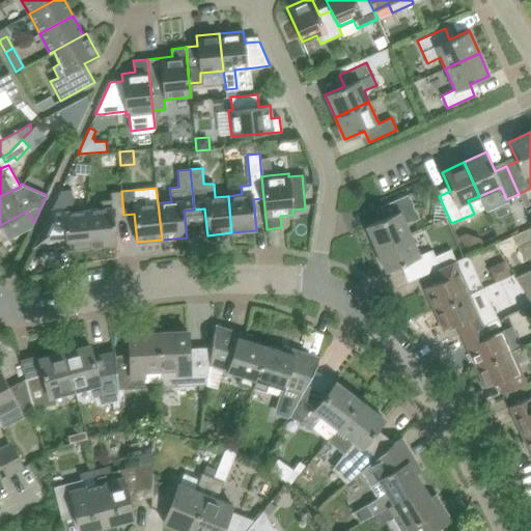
[(60,190),(34,246),(53,244),(53,238),(65,236),(66,249),(91,247),(87,210),(74,211),(72,189),(60,190)]
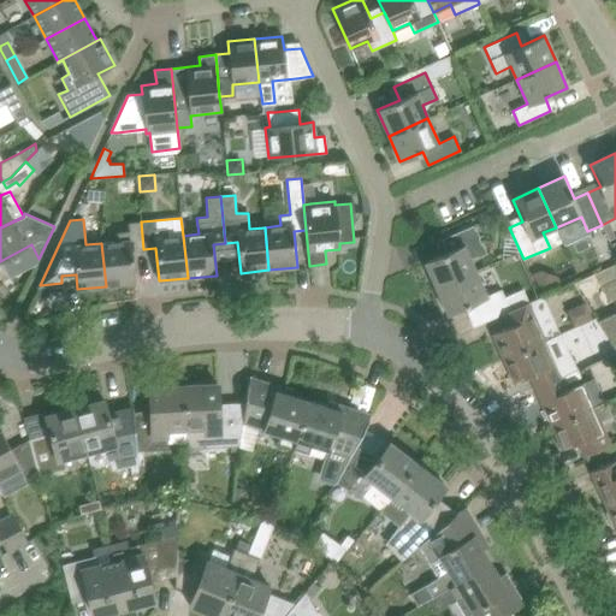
[(117,242),(101,243),(106,286),(135,284),(131,250),(143,249),(141,221),(128,223),(129,231),(117,232),(117,242)]
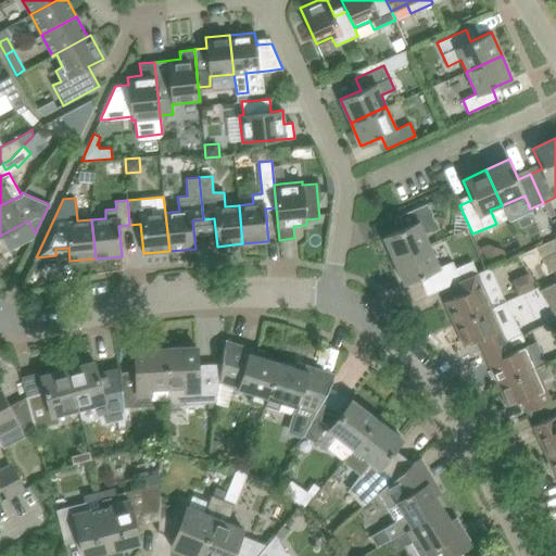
[(382,237),(393,260),(429,244),(425,234),(438,228),(427,203),(397,216),(403,227),(382,237)]
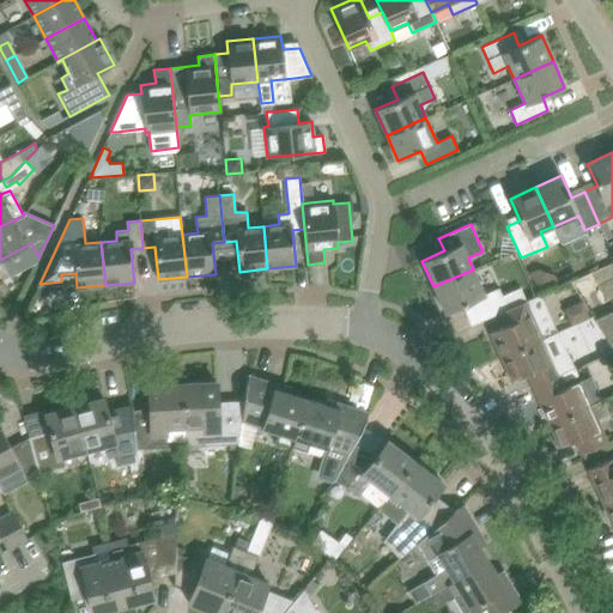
[(473,269),(434,286),(445,313),(468,303),(477,323),(499,313),(508,309),(498,287),(484,295),(473,269)]
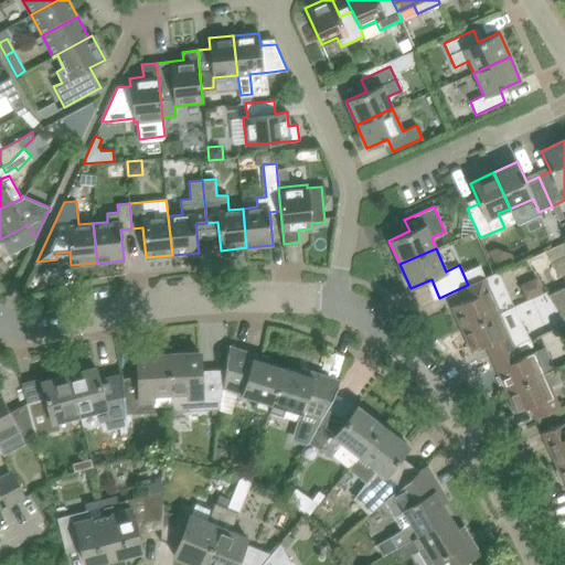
[(468,285),(460,288),(466,300),(451,307),(461,329),(500,311),(514,306),(499,272),(480,279),(468,285)]
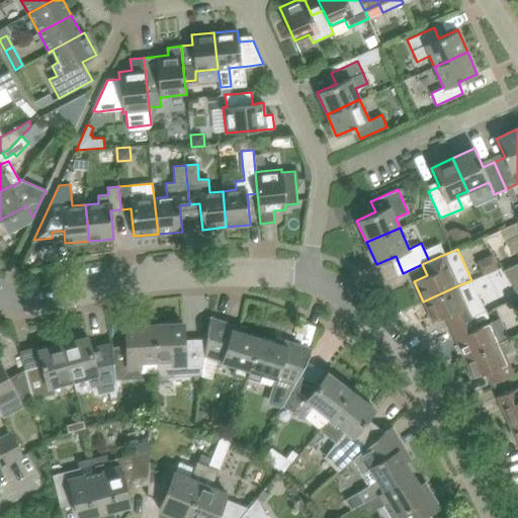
[(517,263),(502,270),(517,295),(517,263)]
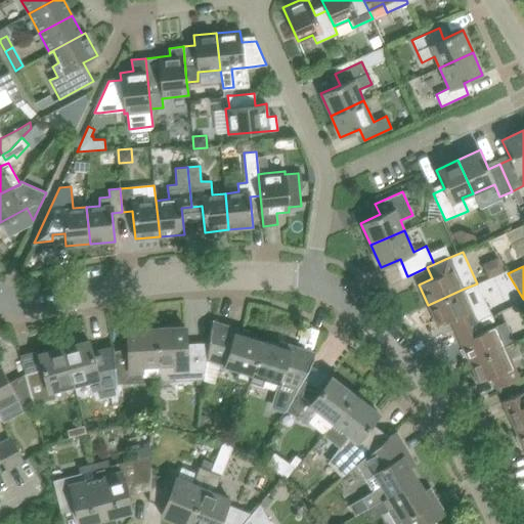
[(464,289),(428,305),(437,325),(450,320),(454,331),(478,320),(491,314),(486,303),(473,309),(464,289)]
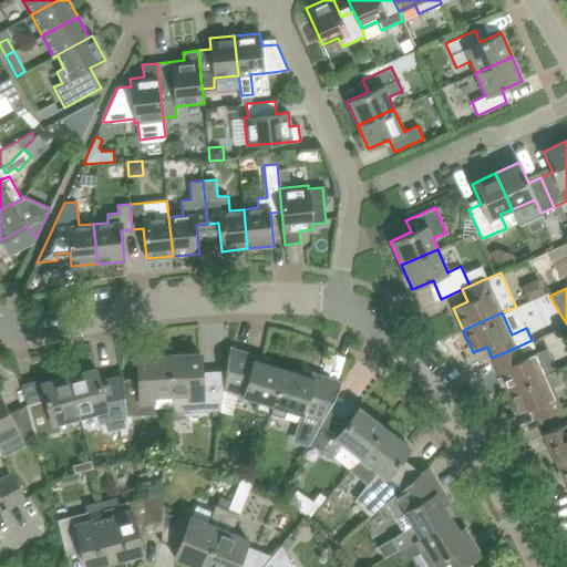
[(517,347),(492,358),(507,392),(546,374),(536,352),(522,359),(521,354),(535,348),(532,340),(517,347)]
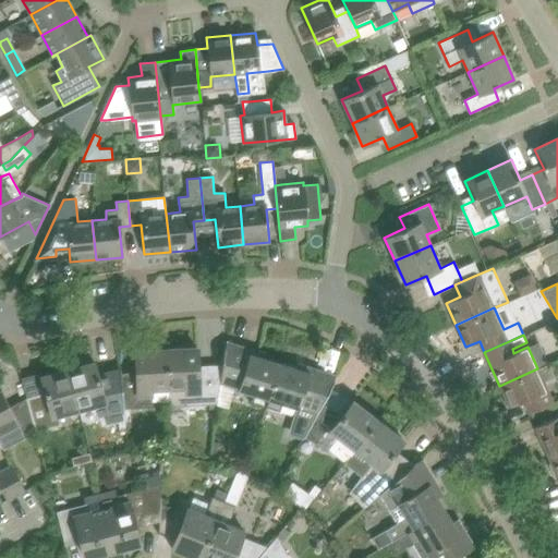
[(221,366),(219,383),(254,393),(252,402),(265,407),(278,363),(264,358),(265,352),(227,340),(223,350),(221,366)]
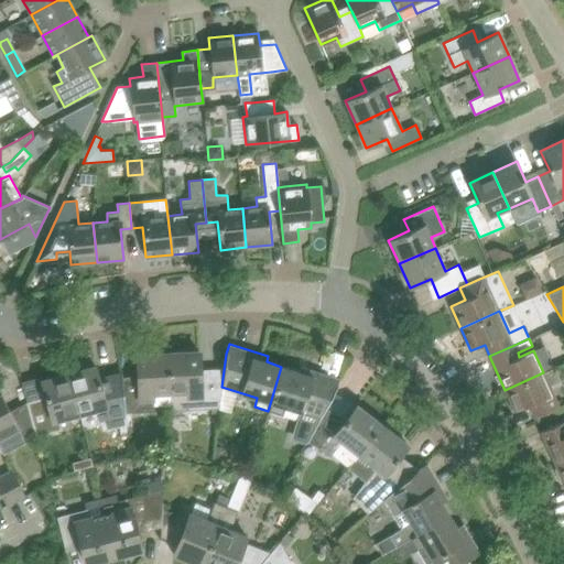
[(199,351),(166,354),(169,391),(170,391),(171,410),(188,409),(213,408),(210,426),(219,425),(218,408),(221,387),(224,370),(201,371),(199,351)]
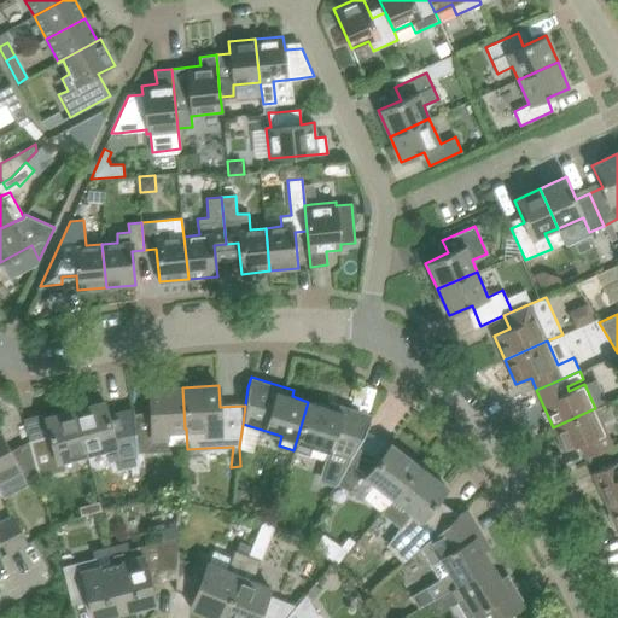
[(151,409),(134,413),(138,465),(144,464),(144,453),(168,452),(167,430),(185,429),(182,388),(150,389),(151,409)]
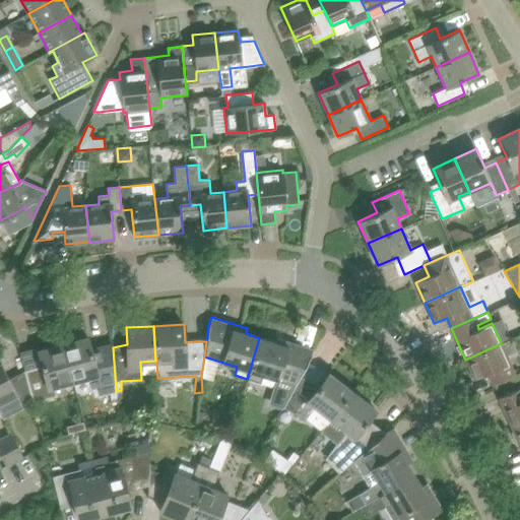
[(87,337),(63,344),(73,382),(76,390),(81,393),(88,391),(89,389),(92,388),(94,395),(110,392),(111,397),(116,396),(116,391),(113,347),(91,352),(87,337)]
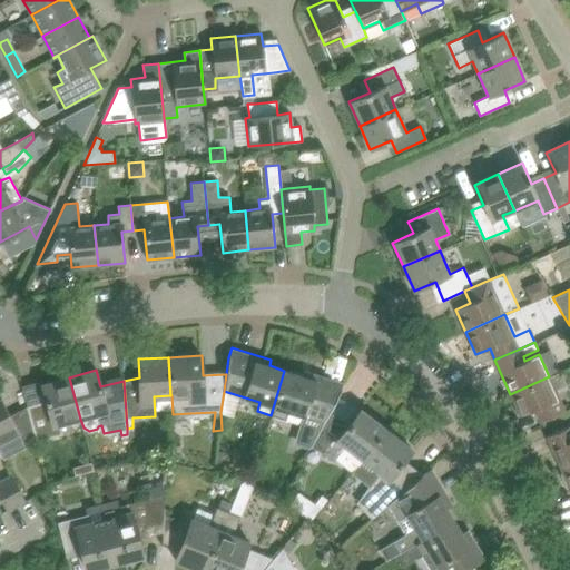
[(284,371),(271,415),(285,420),(287,411),(324,422),(326,420),(341,392),(343,382),(304,370),(302,376),(284,371)]
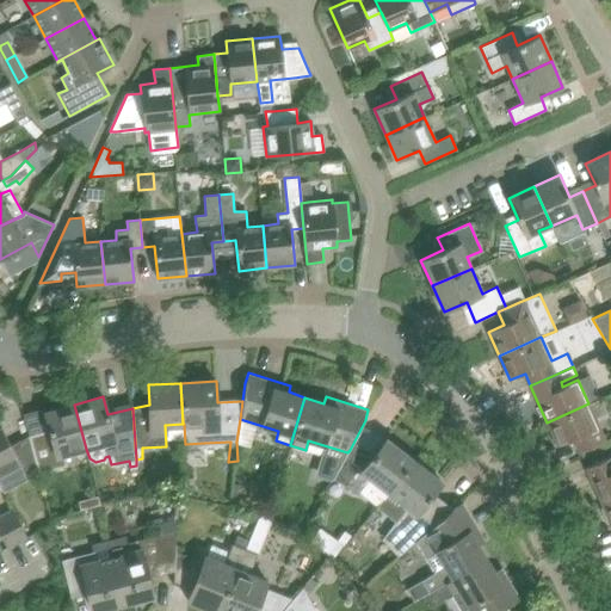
[(600,397),(588,403),(547,423),(557,446),(573,439),(579,452),(605,440),(596,418),(608,412),(600,397)]
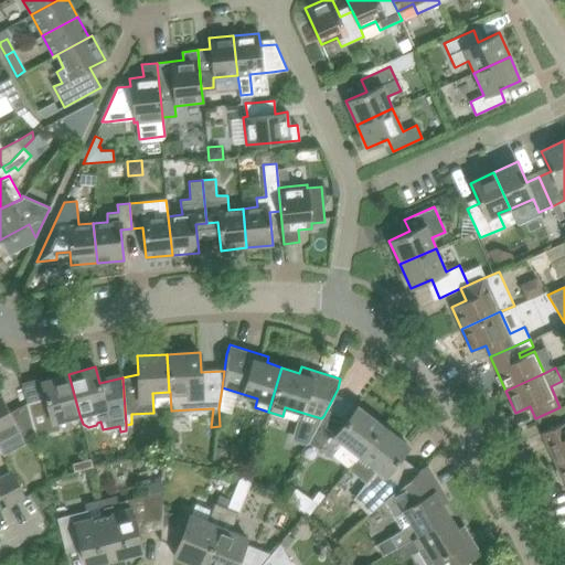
[(46,397),(28,404),(35,436),(36,435),(61,428),(59,420),(80,415),(68,374),(42,382),(46,397)]
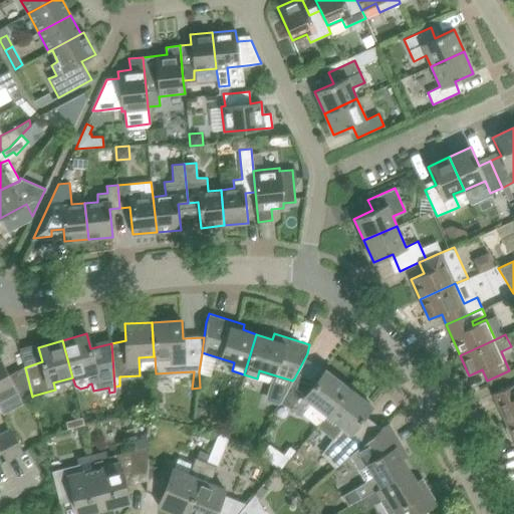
[(1,359),(0,359),(0,400),(18,391),(23,401),(32,397),(25,367),(9,374),(1,359)]
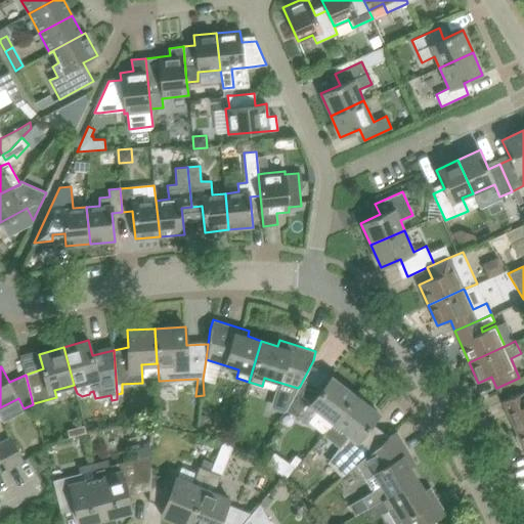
[(300,386),(298,388),(287,410),(307,422),(317,408),(332,421),(352,393),(331,377),(317,395),(300,386)]
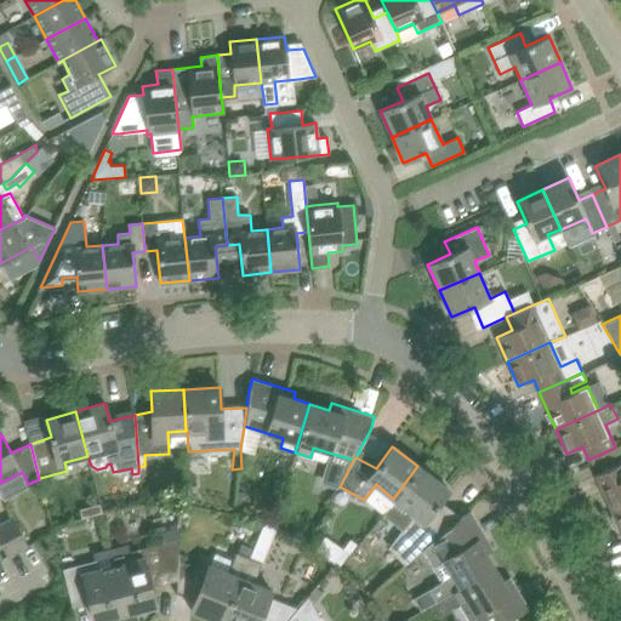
[(620,463),(596,476),(611,513),(620,508),(620,463)]
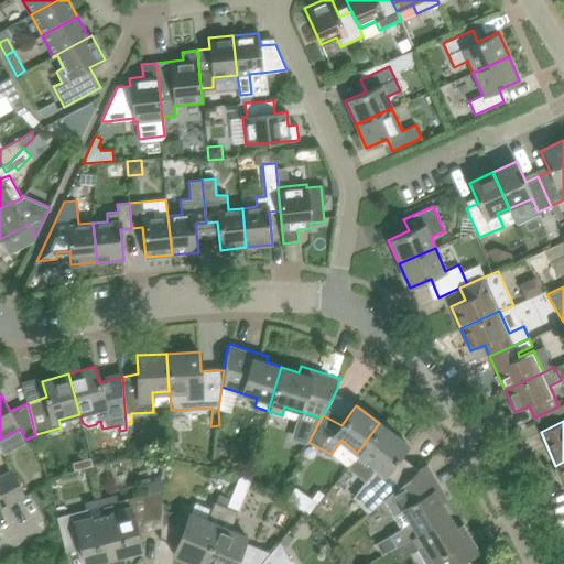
[(379,423),(357,453),(376,466),(351,497),(368,513),(383,500),(392,491),(410,476),(418,469),(400,455),(408,445),(379,423)]
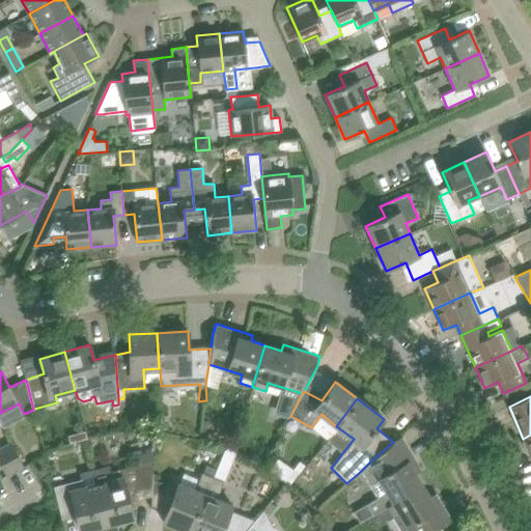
[(376,497),(366,503),(355,509),(362,521),(386,506),(387,506),(423,485),(416,473),(422,470),(401,437),(393,442),(386,448),(369,463),(361,471),(376,497)]
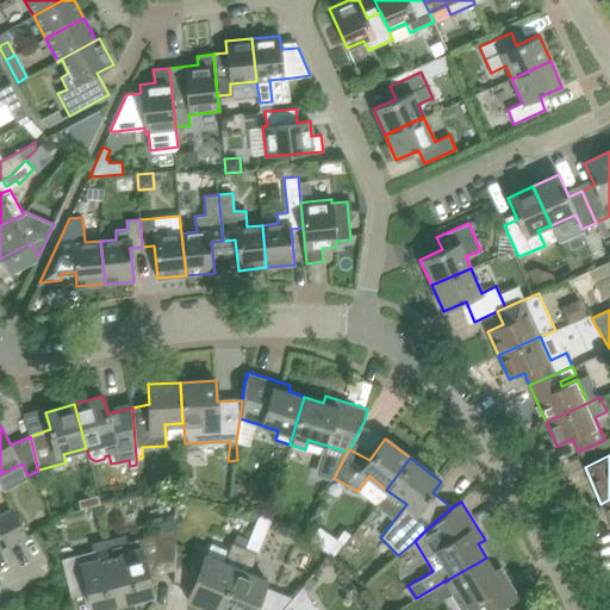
[(0,515),(0,533),(7,547),(27,536),(13,509),(0,515)]
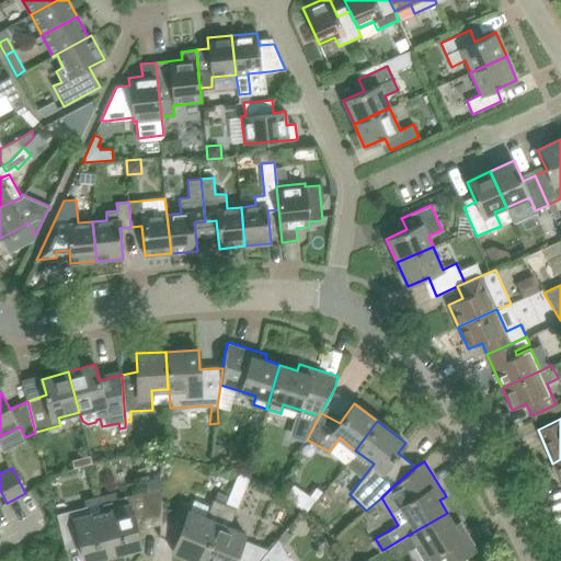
[(115,491),(98,495),(113,553),(140,547),(135,523),(160,516),(161,505),(162,488),(117,499),(115,491)]
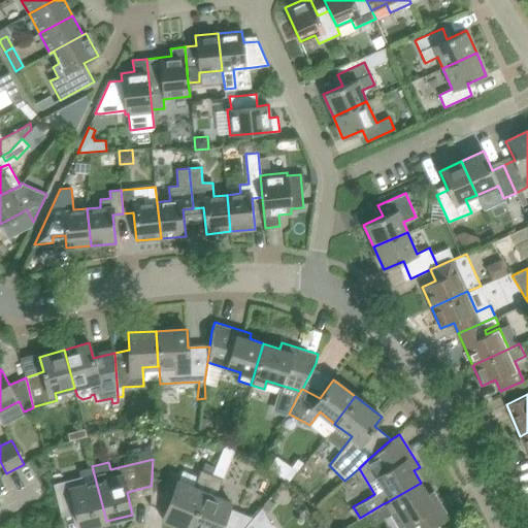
[(212,474),(216,466),(204,461),(200,469),(212,474)]
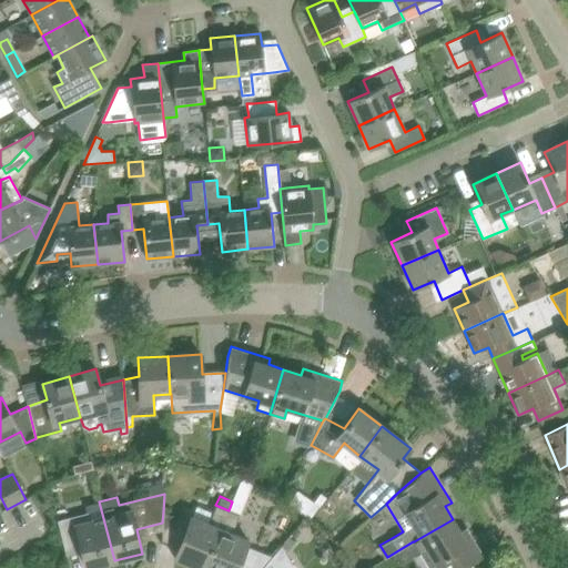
[(232,501),(229,510),(241,515),(244,505),(233,500),(232,501)]
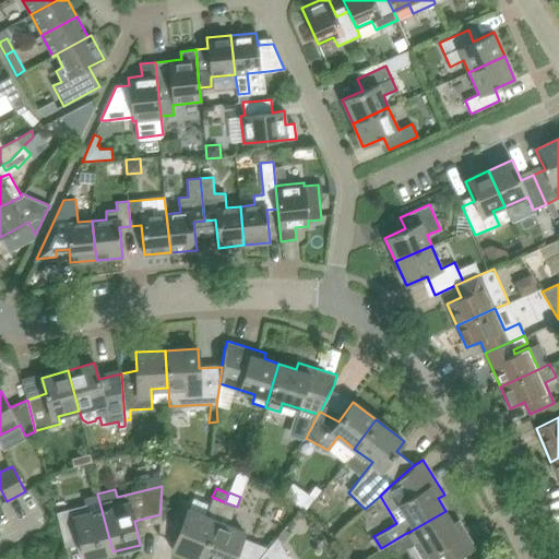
[(85,504),(78,507),(57,512),(63,539),(80,536),(85,558),(113,551),(97,494),(83,497),(85,504)]
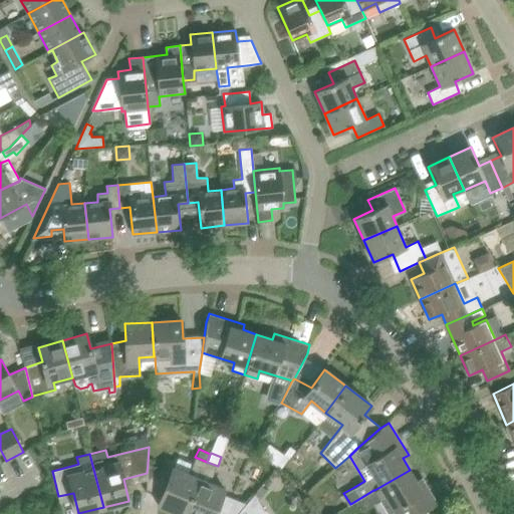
[(148,463),(147,473),(146,489),(162,495),(158,505),(180,513),(185,513),(207,462),(195,457),(189,474),(174,468),(172,473),(148,463)]
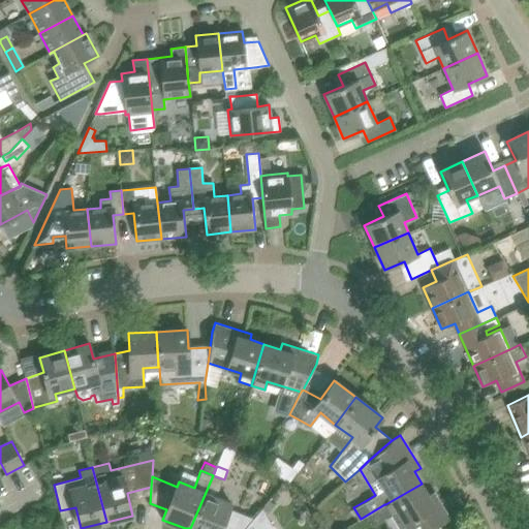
[(213,475),(190,528),(244,528),(253,518),(230,508),(231,503),(217,497),(224,479),(213,475)]
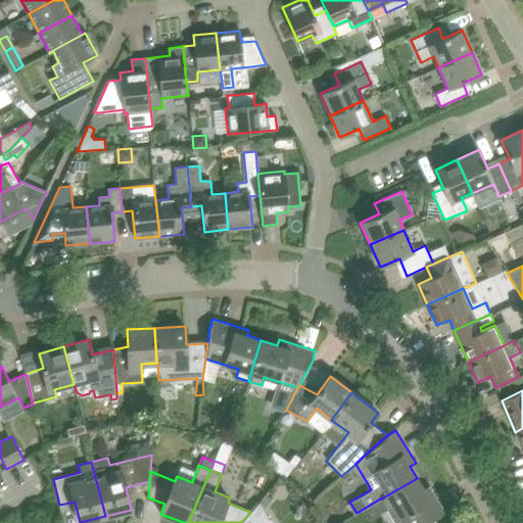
[(417,478),(381,498),(363,510),(368,519),(386,508),(395,522),(402,518),(405,522),(423,522),(444,511),(429,485),(423,488),(417,478)]
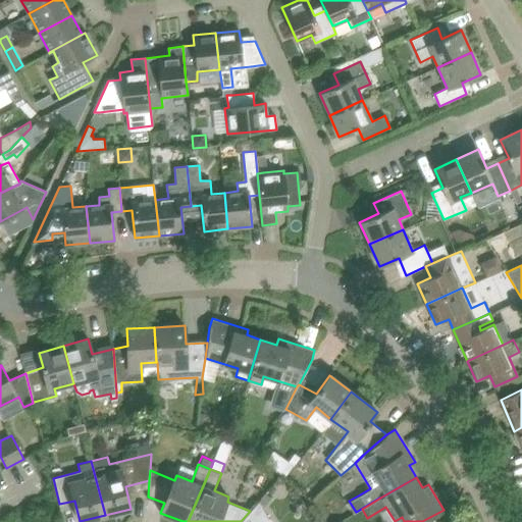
[(250,511),(241,521),(270,521),(258,502),(250,511)]
